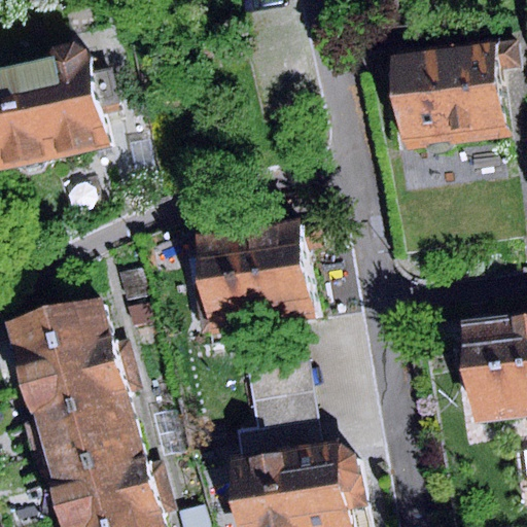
[(12,0),(0,3),(0,56),(42,46),(31,0),(12,0)]
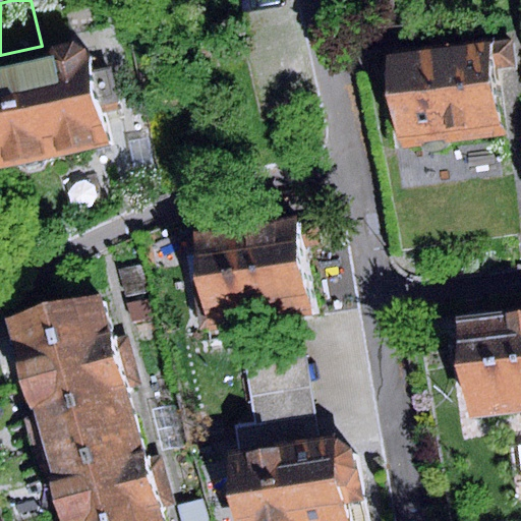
[(393,0),(361,0),(363,25),(395,23),(393,0)]
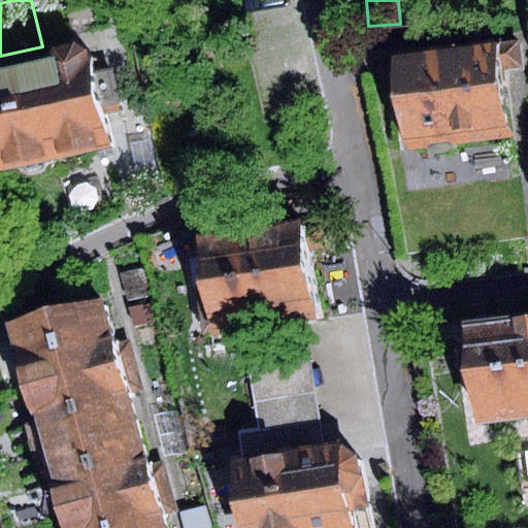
[(518,40),(394,56),(405,146),(423,144),(425,149),(429,152),(439,153),(446,151),(454,144),(456,139),(506,133),(499,72),(521,70),(518,40)]
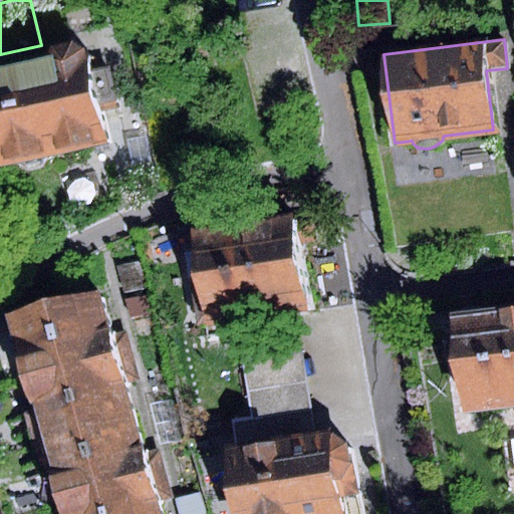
[(43,58),(0,66),(0,166),(19,163),(30,171),(45,168),(52,157),(108,144),(99,105),(111,102),(121,100),(113,66),(92,70),(87,49),(74,42),(54,45),(43,58)]
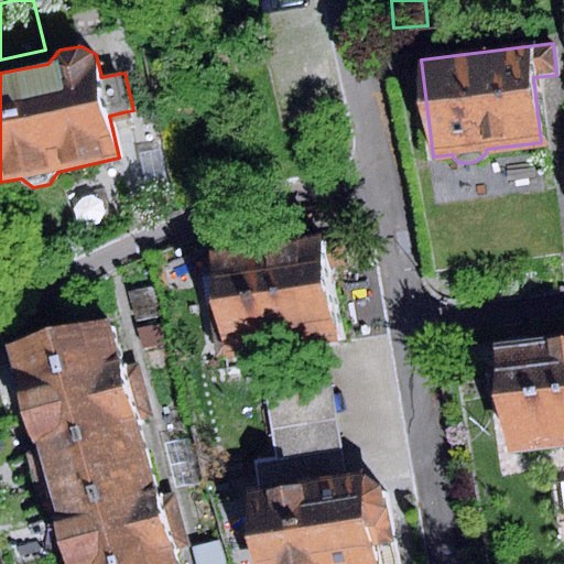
[(160,151),(140,154),(147,190),(166,185),(160,151)]
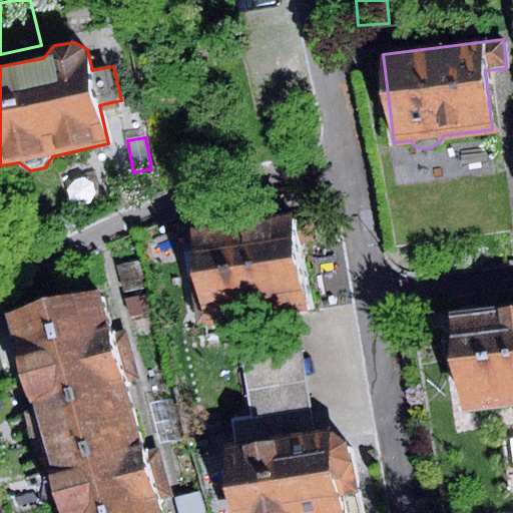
[(289,219),(193,233),(206,323),(302,310),(289,219)]
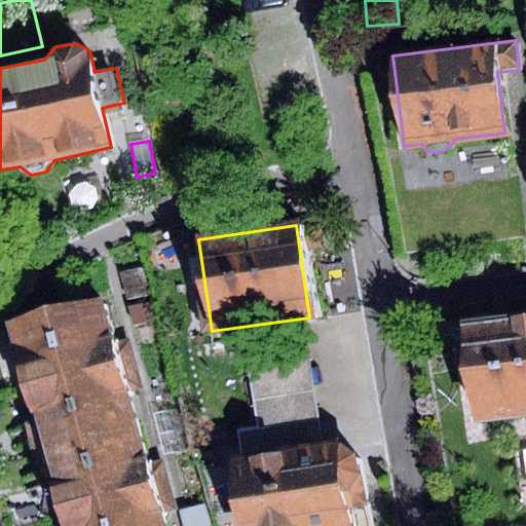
[(100,299),(6,320),(20,382),(115,360),(100,299)]
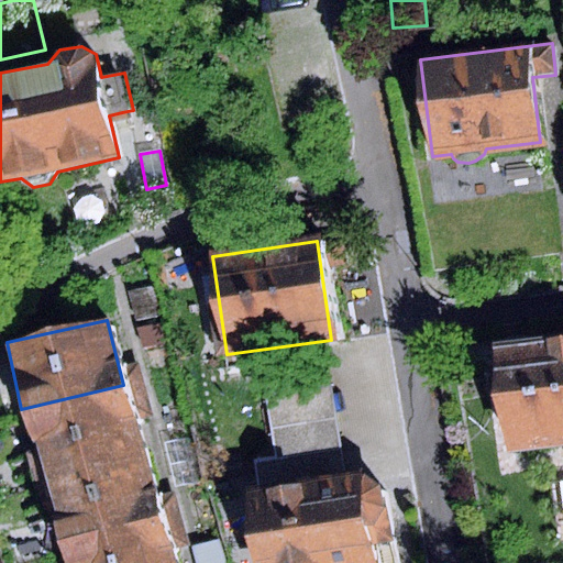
[(562,337),(499,345),(514,453),(562,446),(562,337)]
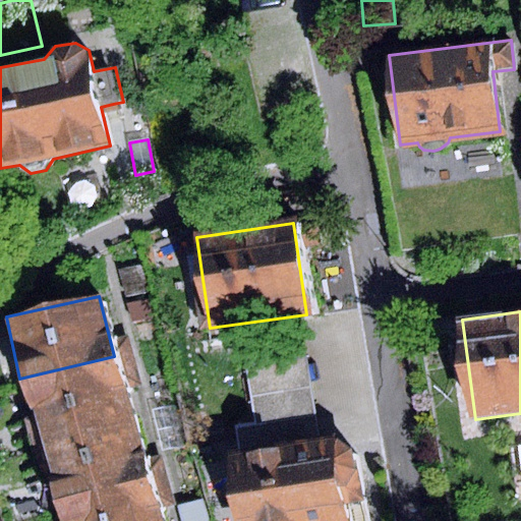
[(303,352),(244,363),(253,417),(233,420),(237,447),(317,432),(303,352)]
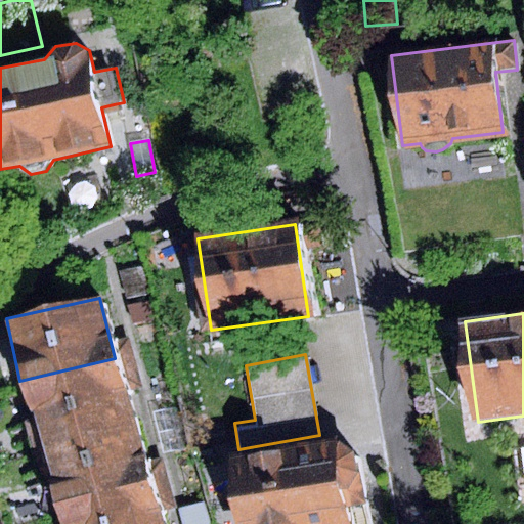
[(115,358),(19,381),(36,440),(129,416),(115,358)]
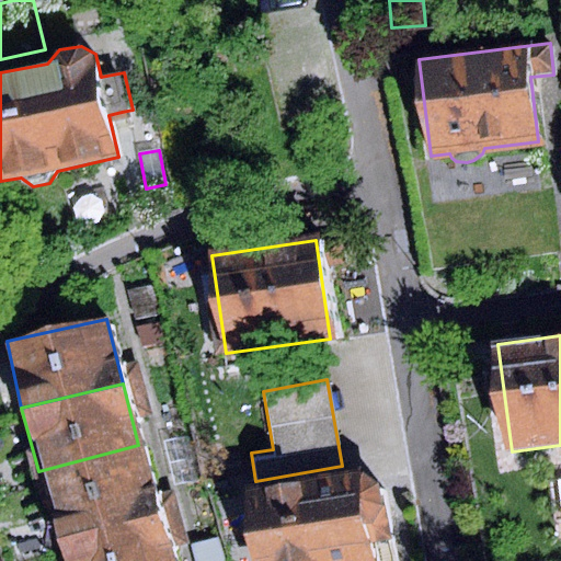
[(186,435),(163,441),(175,488),(197,482),(186,435)]
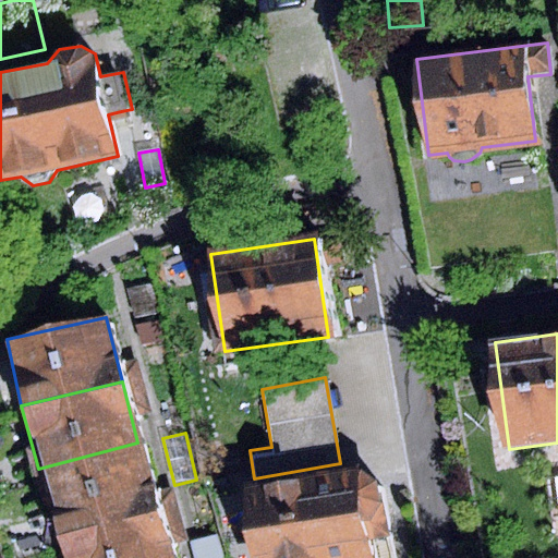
[(137,443),(38,469),(56,535),(156,508),(137,443)]
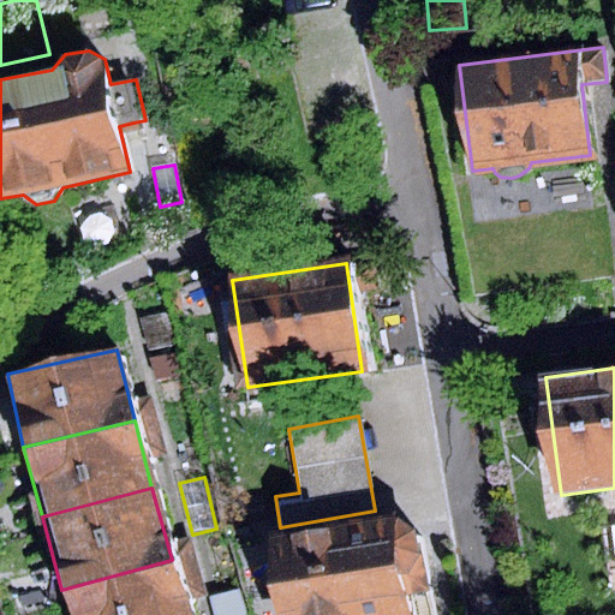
[(390,518),(263,539),(275,614),(405,614),(401,595),(424,591),(415,532),(390,518)]
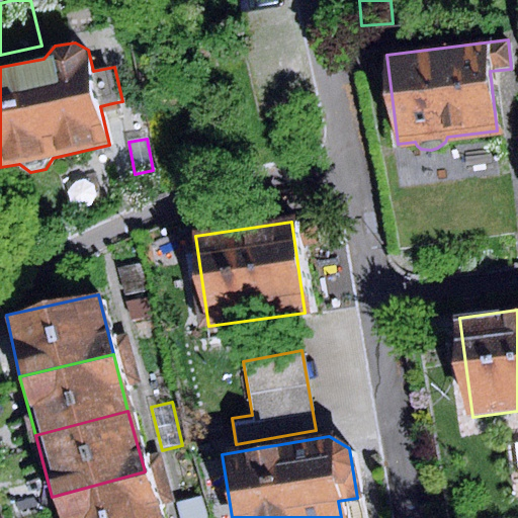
[(157,517),(145,471),(52,497),(58,517),(157,517)]
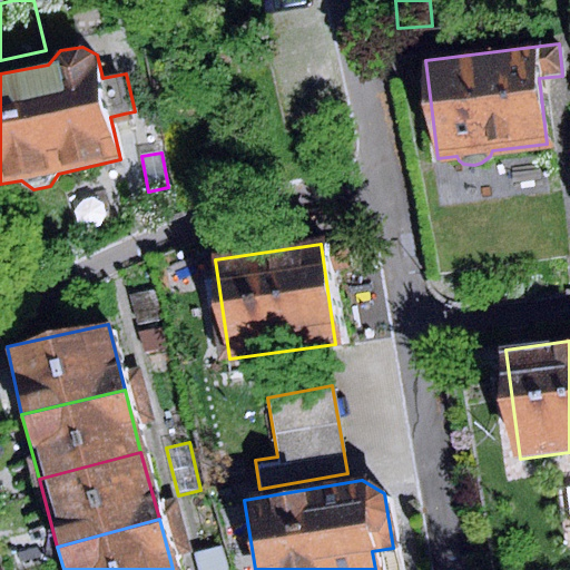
[(227,569),(222,548),(194,554),(197,569),(227,569)]
